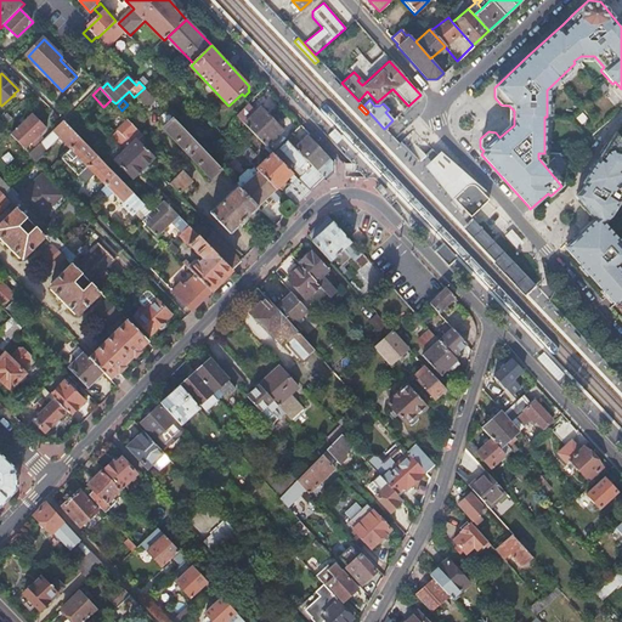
[(264,109),(248,125),(258,136),(275,119),(264,109)]
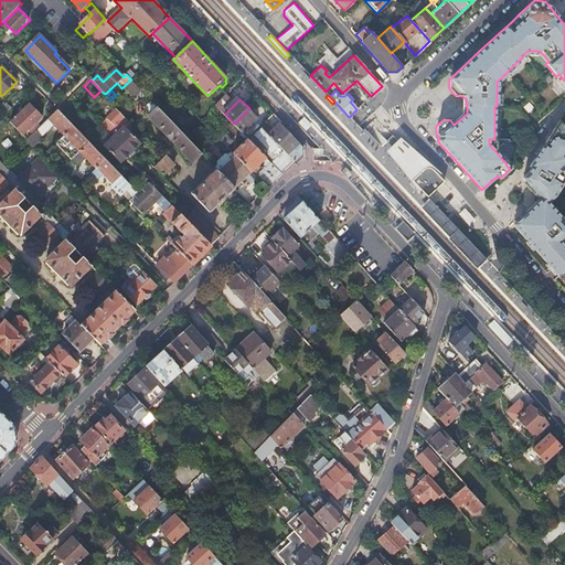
[(7,103),(0,109),(0,112),(2,115),(3,116),(11,107),(7,103)]
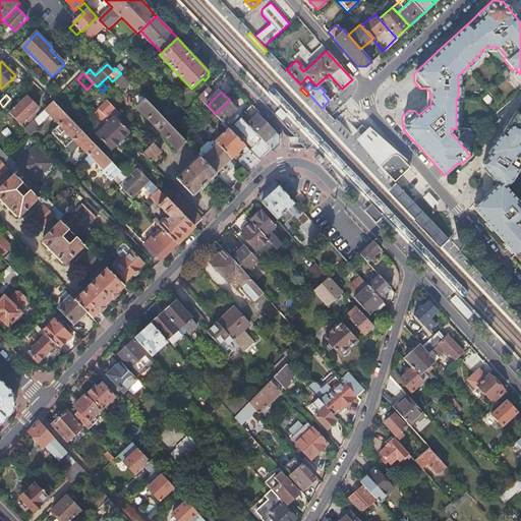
[(27,96),(9,113),(20,124),(26,119),(30,121),(32,120),(33,119),(31,116),(39,108),(27,96)]
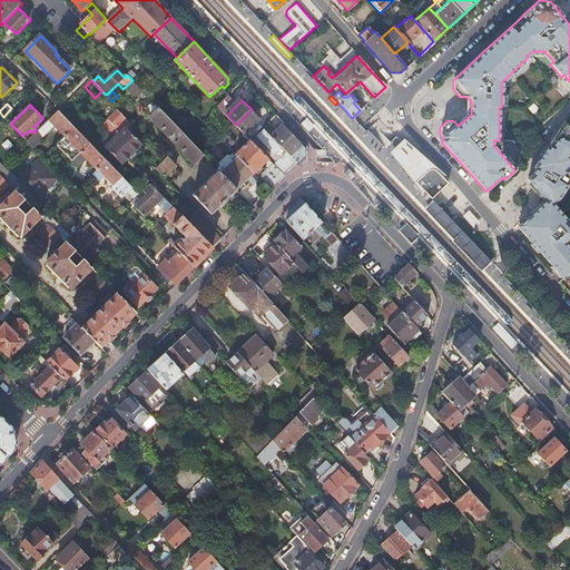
[(149,118),(195,165),(204,156),(160,109),(149,118)]
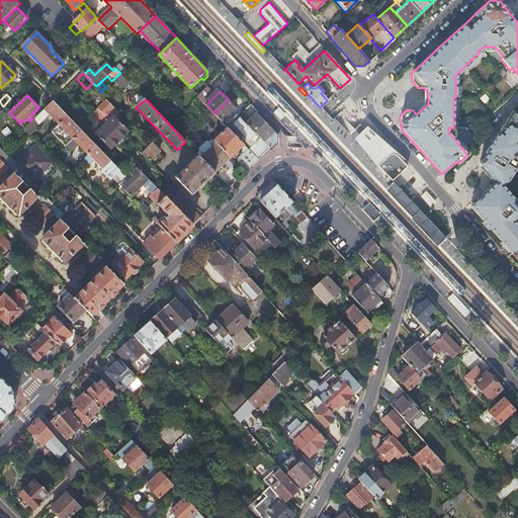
[(229,99),(214,113),(223,121),(237,108),(229,99)]
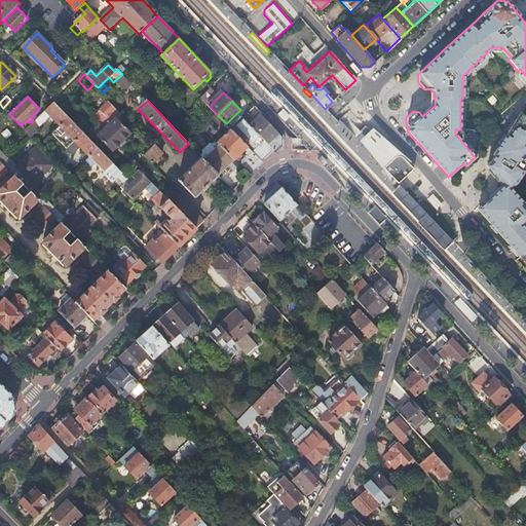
[(332,102),(325,109),(333,117),(341,110),(332,102)]
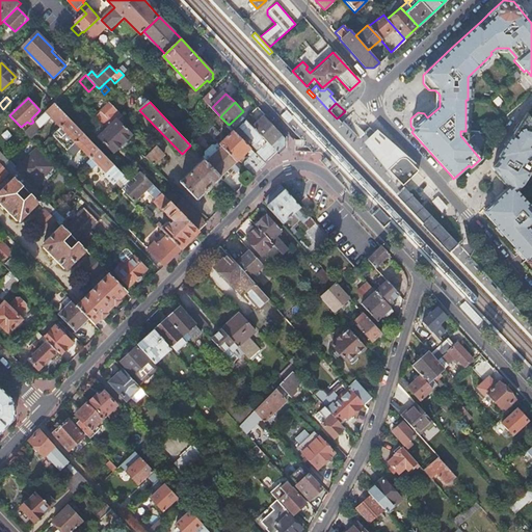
[(55,104),(47,112),(52,117),(61,128),(70,120),(55,104)]
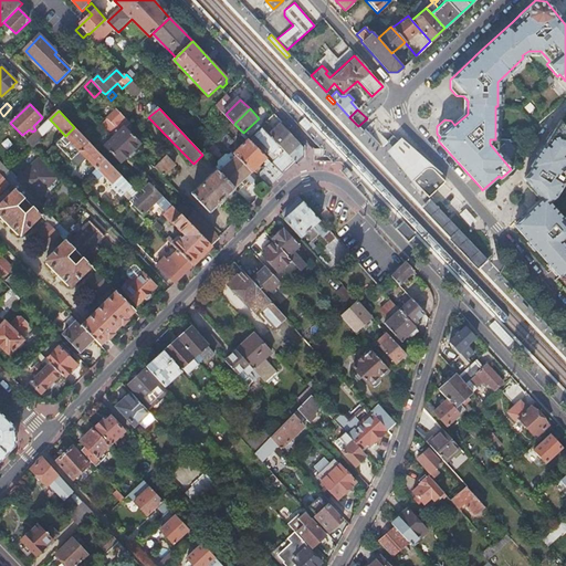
[(275,114),(269,122),(273,126),(279,119),(275,114)]
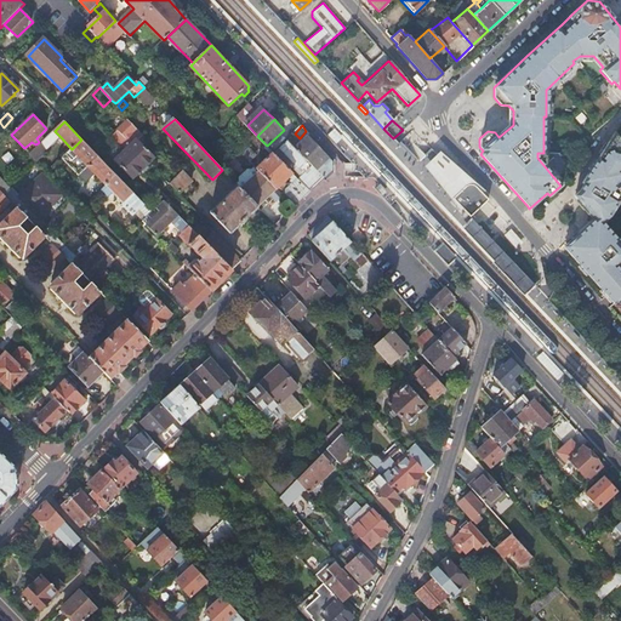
[(124,147),(144,169),(155,158),(140,141),(143,136),(135,126),(119,142),(124,147)]
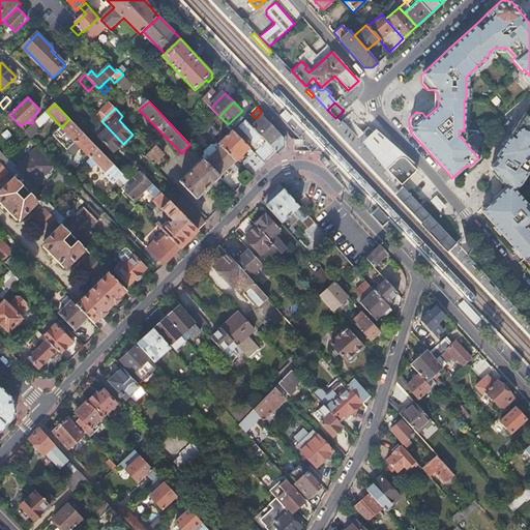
[(285,111),(281,115),(288,122),(292,118),(285,111)]
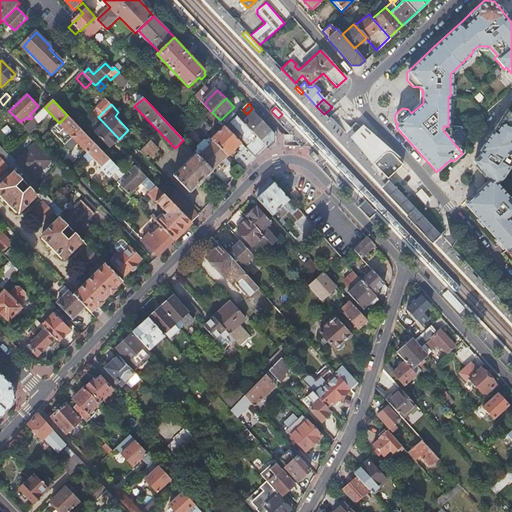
[(50,113),(45,108),(33,119),(38,125),(50,113)]
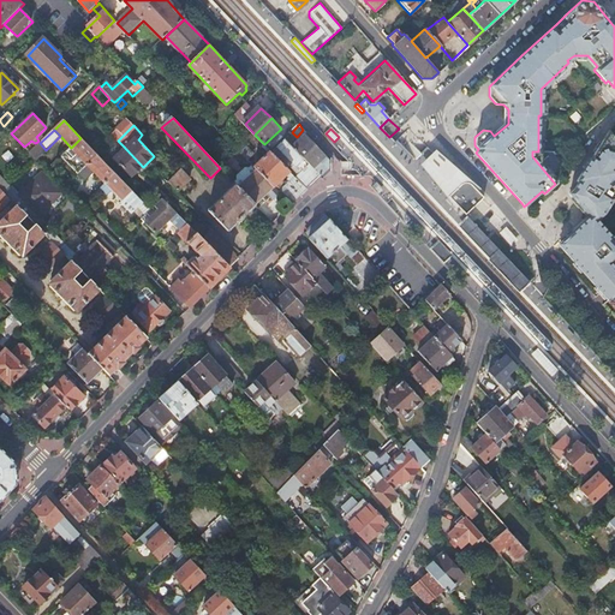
[(614,139),(608,131),(599,147),(585,167),(580,175),(577,180),(577,181),(579,183),(574,189),(568,195),(589,218),(559,245),(607,300),(614,292),(614,248),(605,237),(608,236),(592,219),(601,213),(614,192),(614,139)]
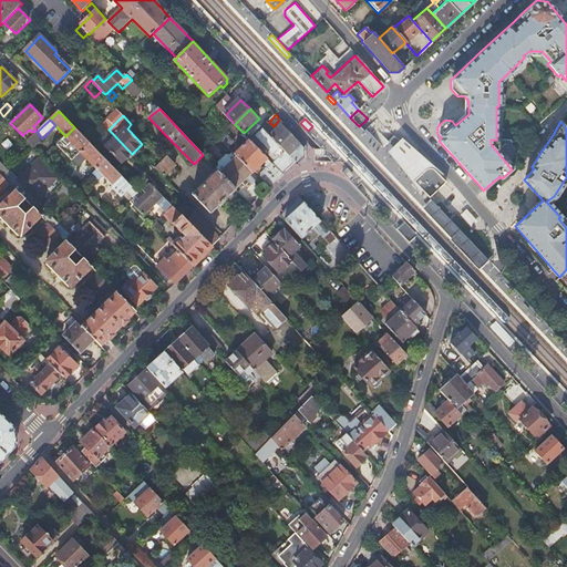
[(264,130),(296,163),(300,158),(303,155),(303,147),(281,125),(276,131),(271,126),(269,129),(267,126),(264,130)]
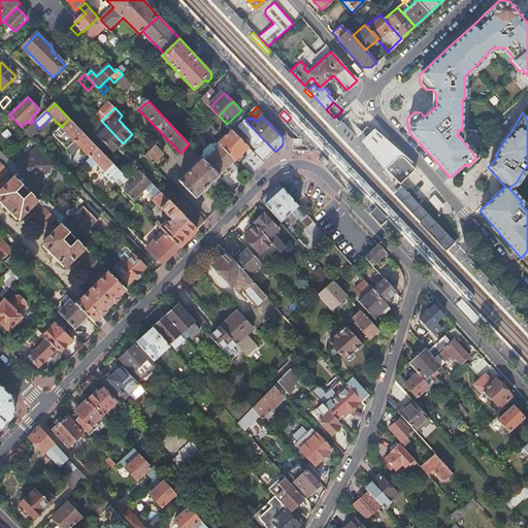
[(61,127),(53,134),(67,150),(75,141),(84,133),(69,119),(61,127)]
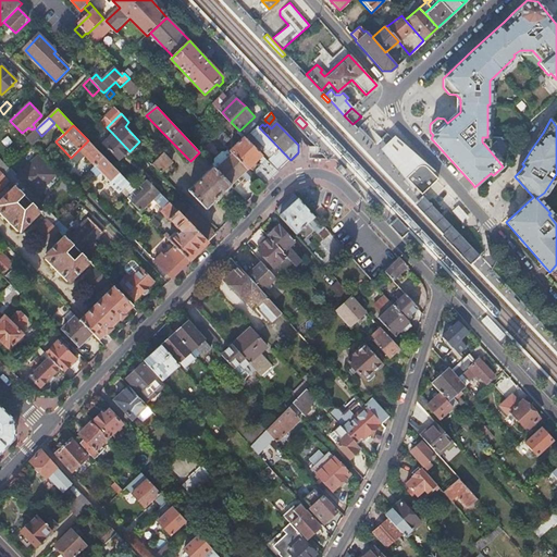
[(274,156),(269,160),(280,171),(284,166),(291,160),(259,127),(252,133),(274,156)]
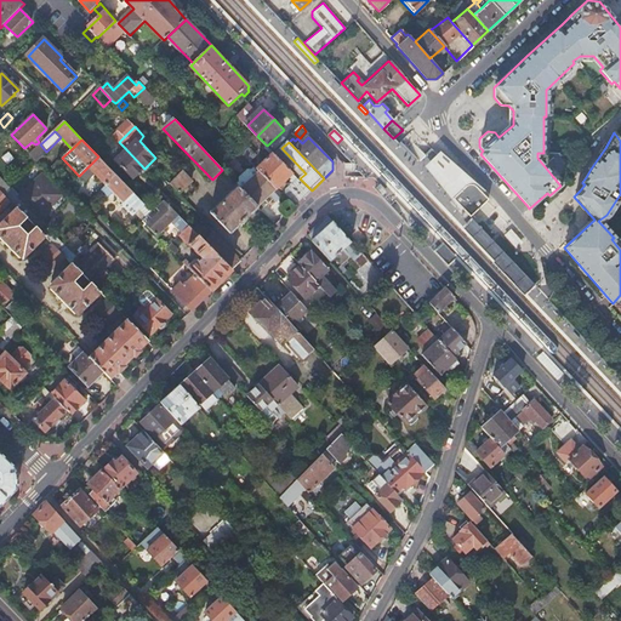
[(40,144),(30,154),(36,160),(46,152),(40,144)]
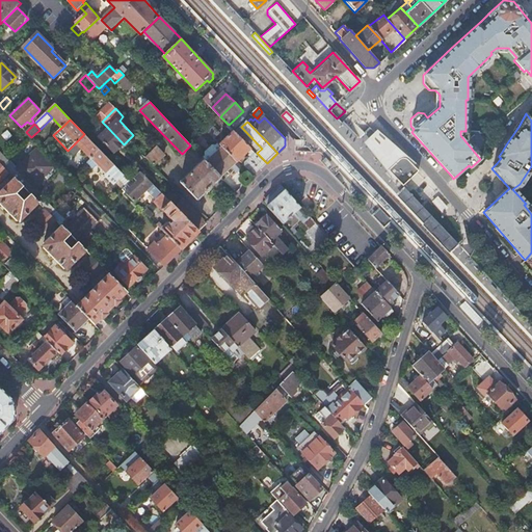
[(100,137),(114,153),(124,144),(106,126),(101,132),(103,134),(100,137)]
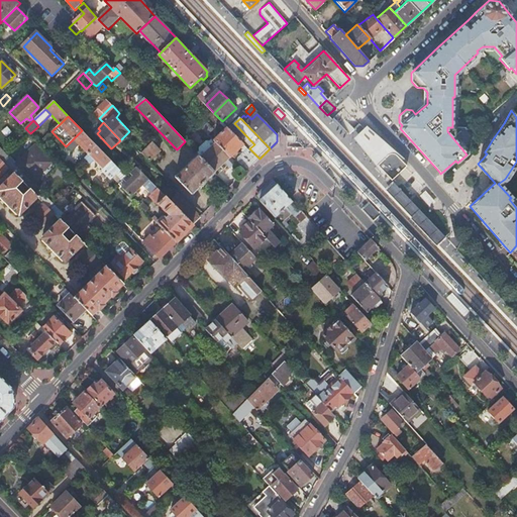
[(366,126),(353,138),(377,165),(390,179),(391,180),(405,167),(400,161),(403,158),(366,126)]
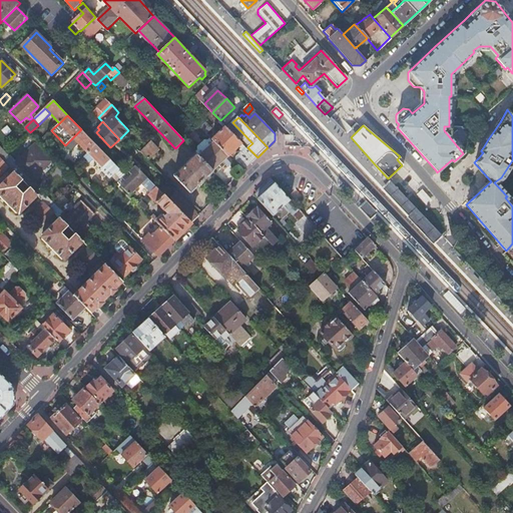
[(212,139),(214,141),(229,157),(239,147),(241,149),(240,150),(241,152),(236,157),(236,158),(236,159),(245,169),(249,165),(258,157),(247,147),(227,128),(226,126),(212,139)]
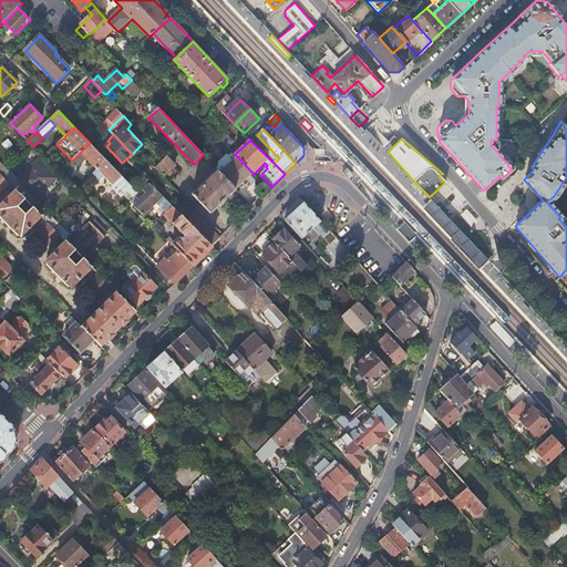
[(81,152),(96,168),(105,160),(90,143),(81,152)]
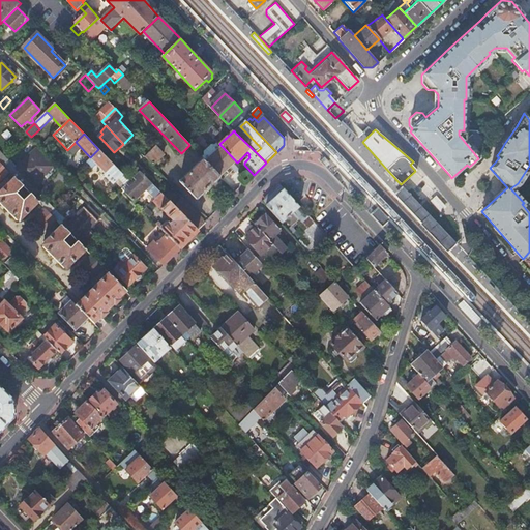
[(211,145),(205,151),(205,155),(202,157),(204,159),(206,162),(222,146),(219,144),(218,143),(216,145),(211,145)]
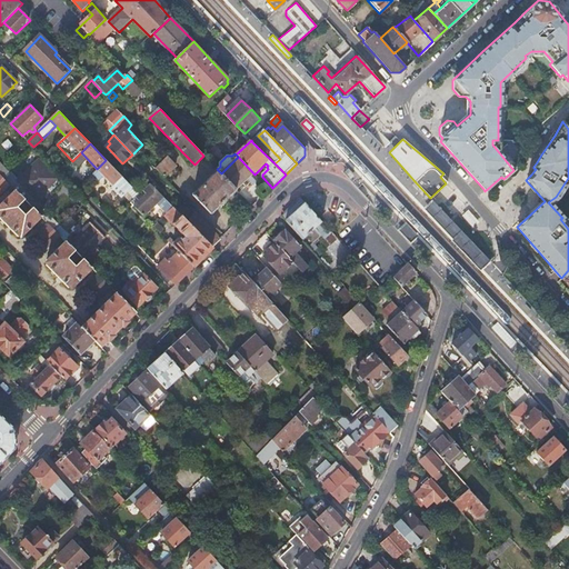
[(167,157),(156,168),(165,178),(176,167),(167,157)]
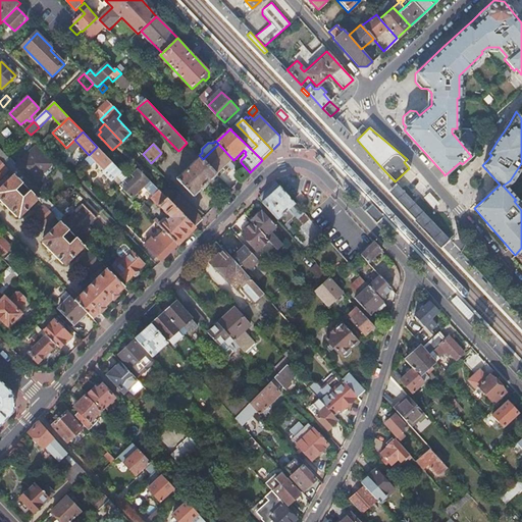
[(203,159),(218,174),(227,165),(232,169),(238,164),(233,160),(218,144),(203,159)]
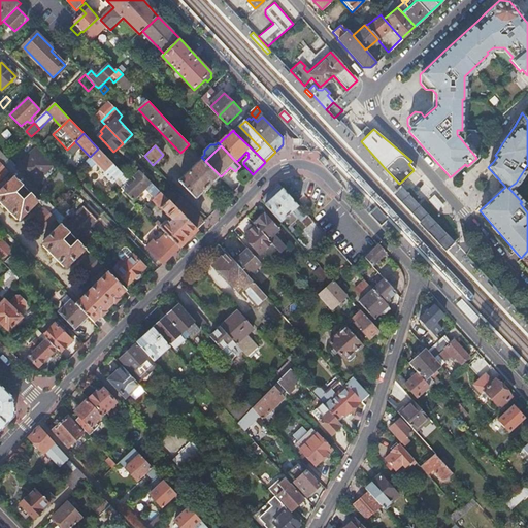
[(90,157),(86,162),(91,167),(96,163),(105,173),(104,173),(113,184),(119,179),(125,185),(129,180),(98,149),(90,157)]
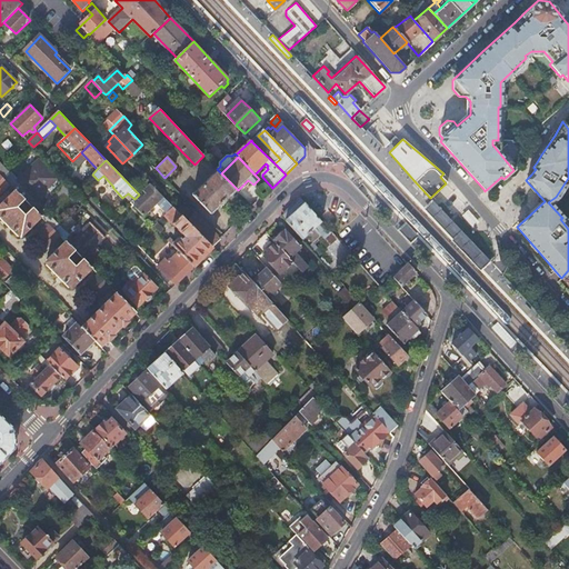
[(11,186),(17,191),(26,201),(31,207),(38,201),(39,200),(45,196),(42,192),(57,179),(40,161),(19,181),(11,172),(5,179),(11,186)]
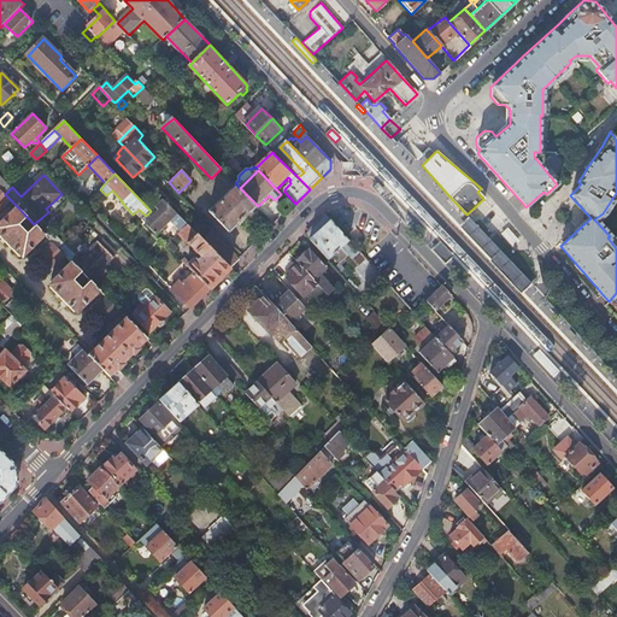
[(374,187),(378,193),(382,191),(383,188),(378,182),(376,184),(374,187)]
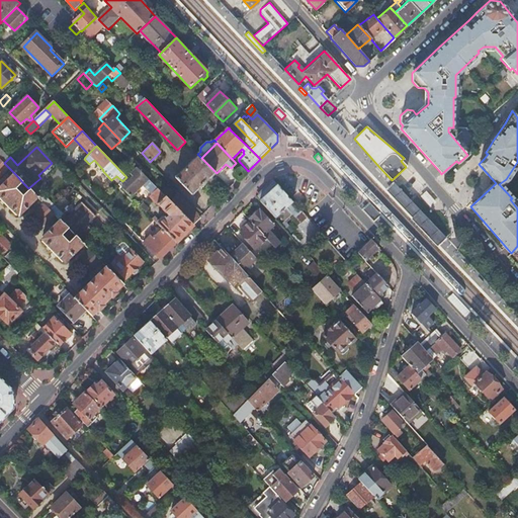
[(199,156),(176,177),(192,195),(217,173),(201,158),(199,156)]
